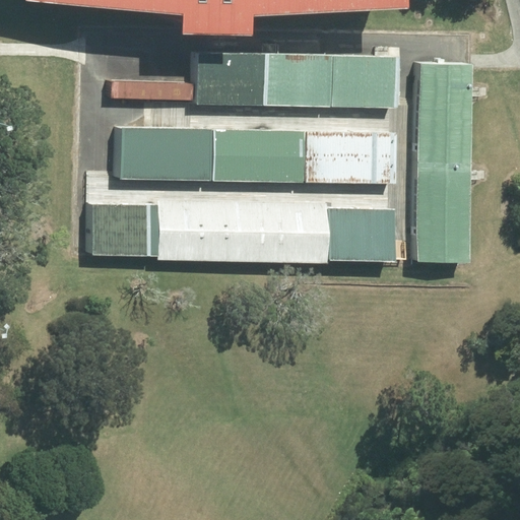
[(46,0),(46,7),(103,13),(103,0),(46,0)]
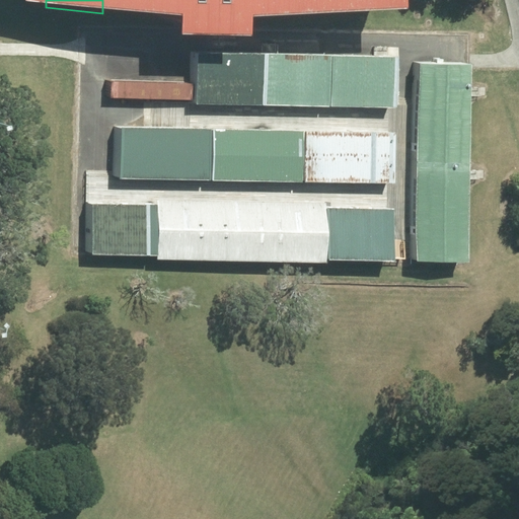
[(138,19),(138,0),(102,0),(102,13),(138,19)]
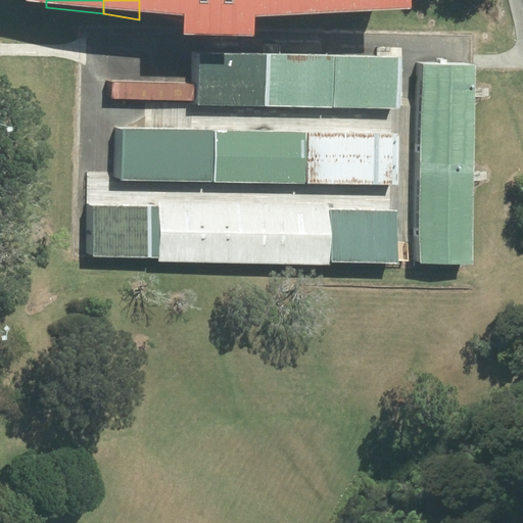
[(139,0),(139,19),(139,37),(207,39),(207,20),(207,0),(139,0)]
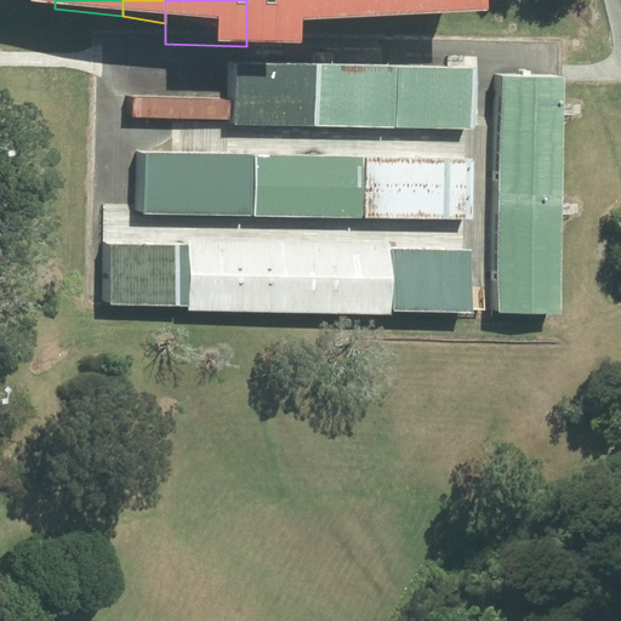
[(326,0),(246,0),(246,24),(326,18),(326,0)]
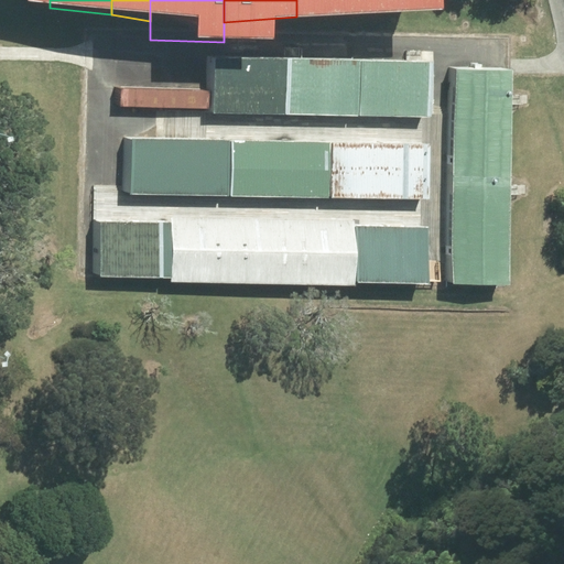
[(296,0),(296,17),(353,13),(353,0),(296,0)]
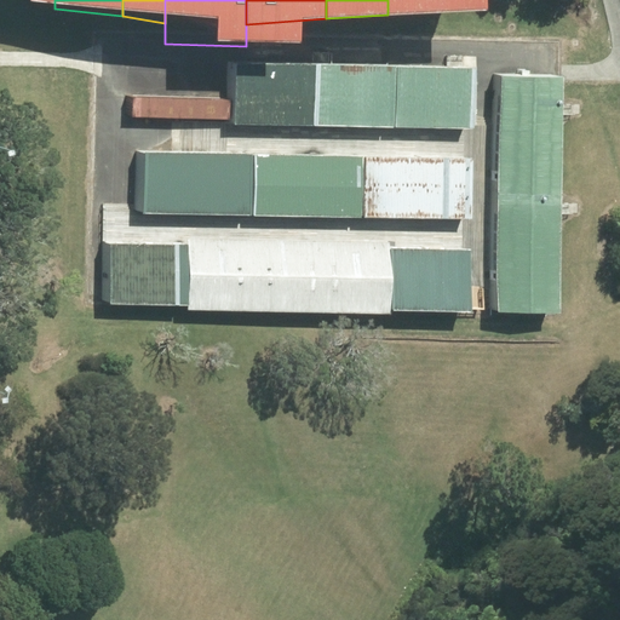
[(388,0),(388,15),(431,13),(430,0),(388,0)]
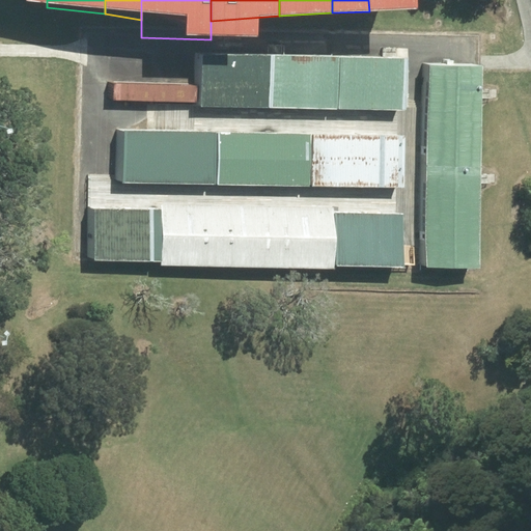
[(271,56),(202,54),(201,107),(270,108),(271,56)]
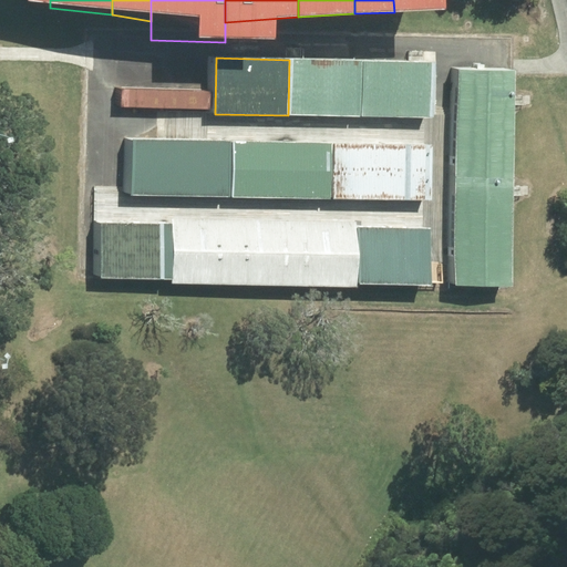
[(363,61),(289,60),(288,115),(362,117),(363,61)]
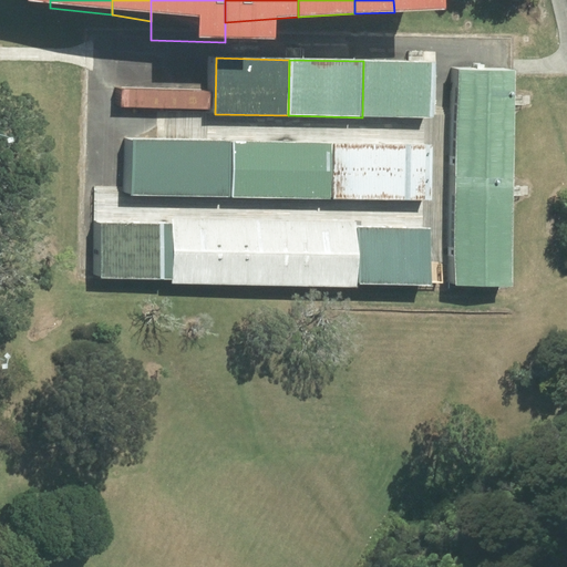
[(431,62),(363,61),(362,117),(430,119),(431,62)]
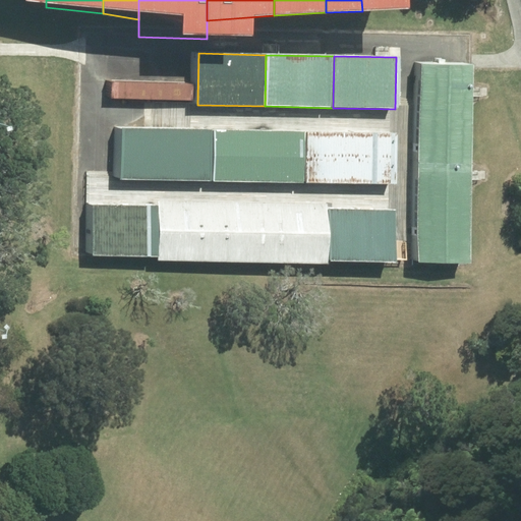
[(474,65),(421,63),(419,164),(472,164),(474,65)]
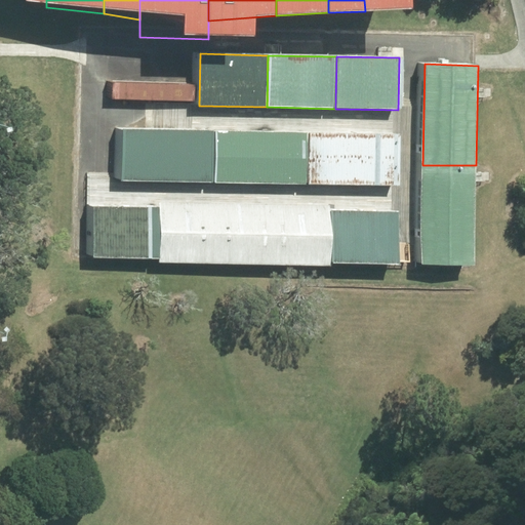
[(123,182),(214,183),(215,131),(124,129),(123,182)]
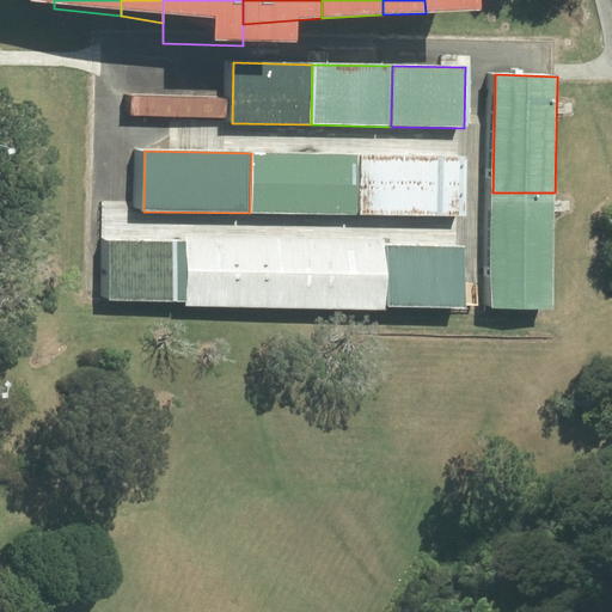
[(250,213),(360,215),(361,154),(251,153),(250,213)]
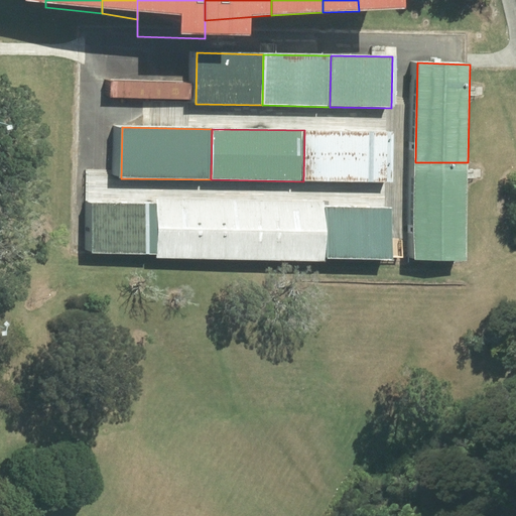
[(303,181),(394,182),(395,132),(304,130),(303,181)]
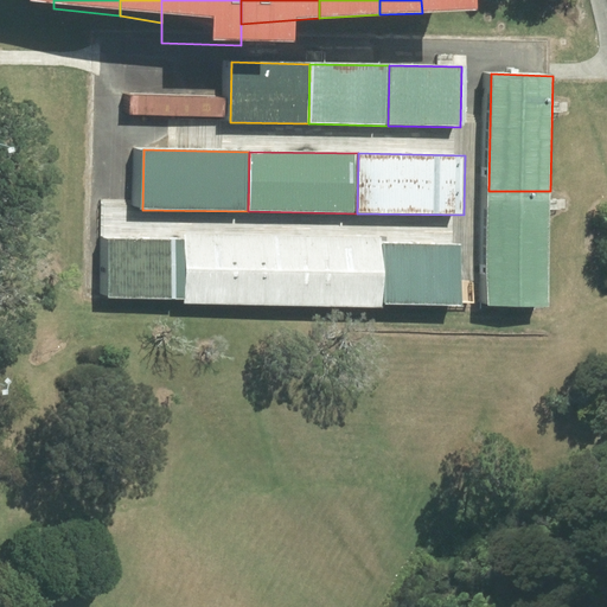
[(550,191),(489,191),(487,307),(549,307),(550,191)]
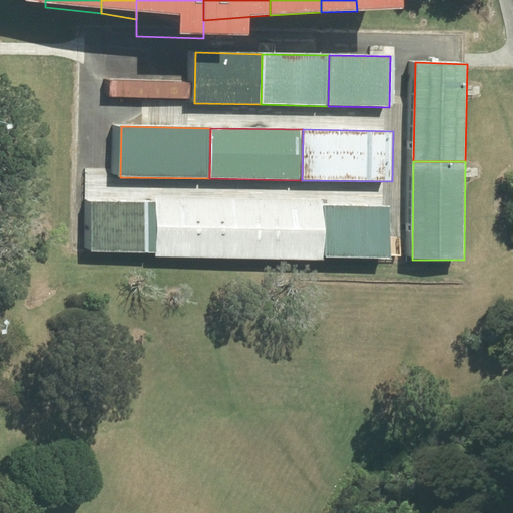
[(155,202),(91,202),(91,252),(155,253),(155,202)]
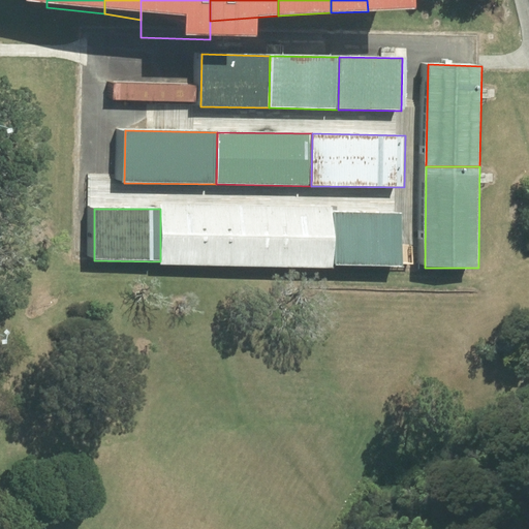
[(248,210),(160,209),(160,261),(246,262),(248,210)]
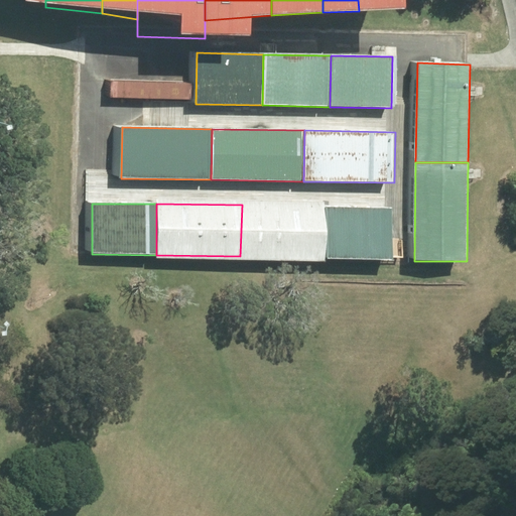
[(326,207),(242,205),(240,256),(325,258),(326,207)]
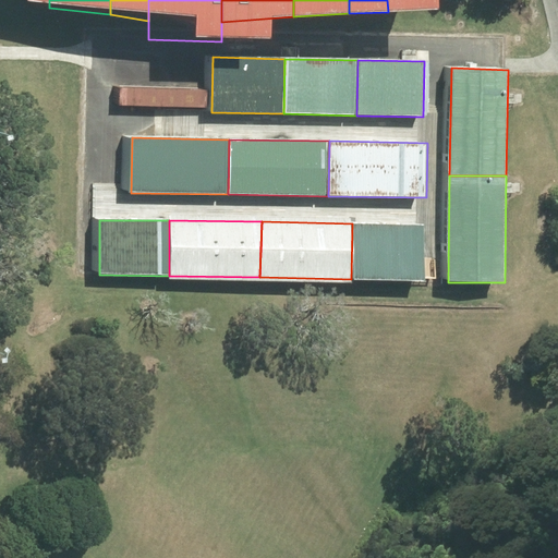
[(425,225),(352,223),(351,279),(424,280),(425,225)]
